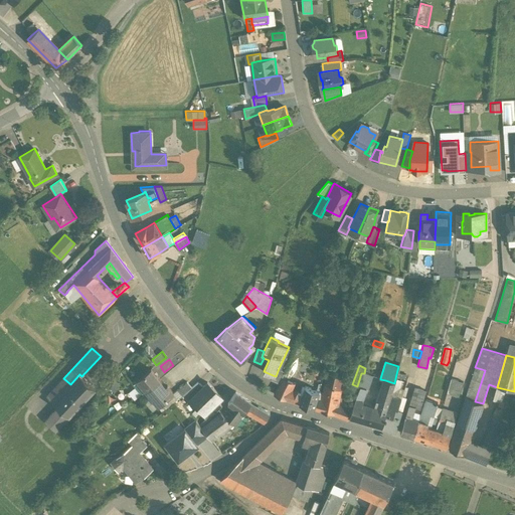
[(475,367),(466,398),(475,401),(485,370),(475,367)]
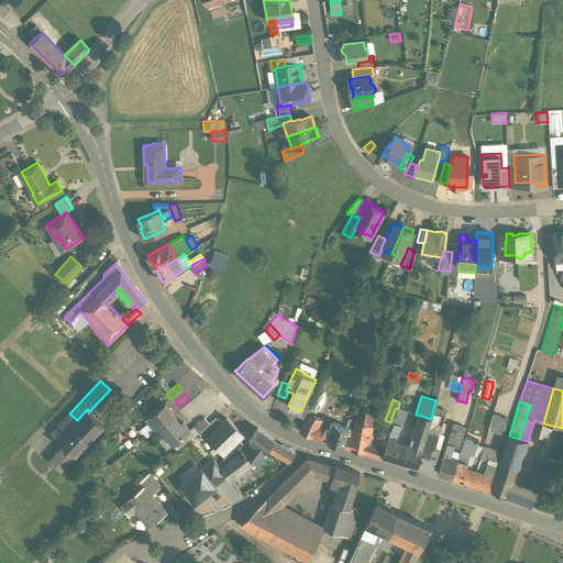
[(305,403),(301,411),(298,410),(296,415),(305,419),(306,418),(308,414),(311,406),(305,403)]
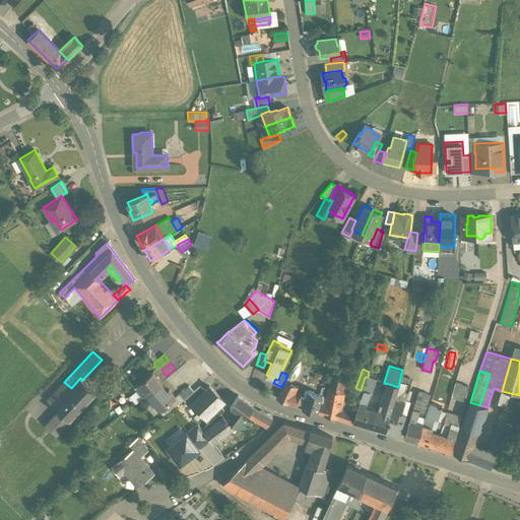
[(161,383),(152,373),(140,383),(148,393),(161,383)]
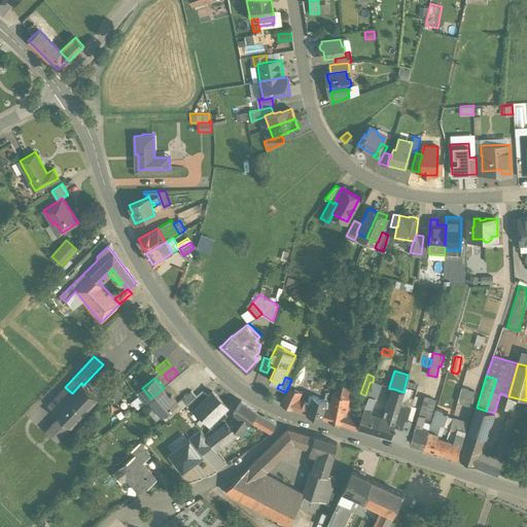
[(373,382),(370,382),(365,395),(369,396),(369,395),(375,398),(380,384),(373,382)]
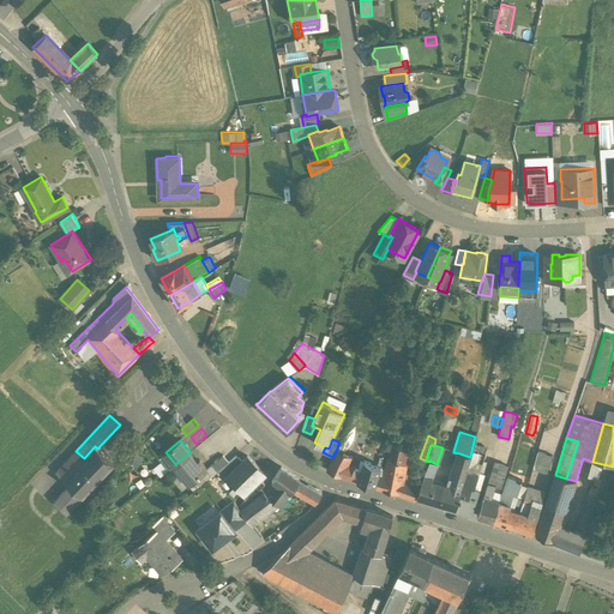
[(95,446),(84,458),(76,451),(55,473),(70,485),(54,501),(66,513),(113,463),(97,449),(95,446)]
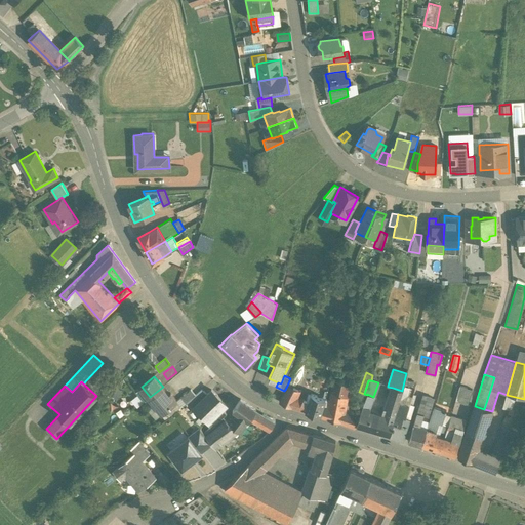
[(416,385),(404,381),(402,391),(401,394),(412,397),(416,385)]
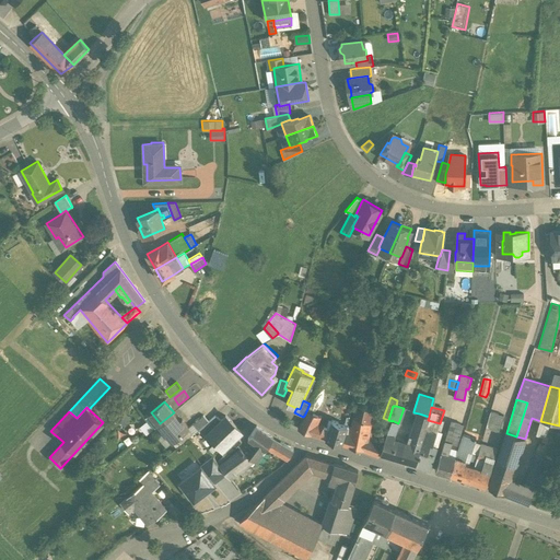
[(371,412),(356,409),(353,418),(369,422),(371,412)]
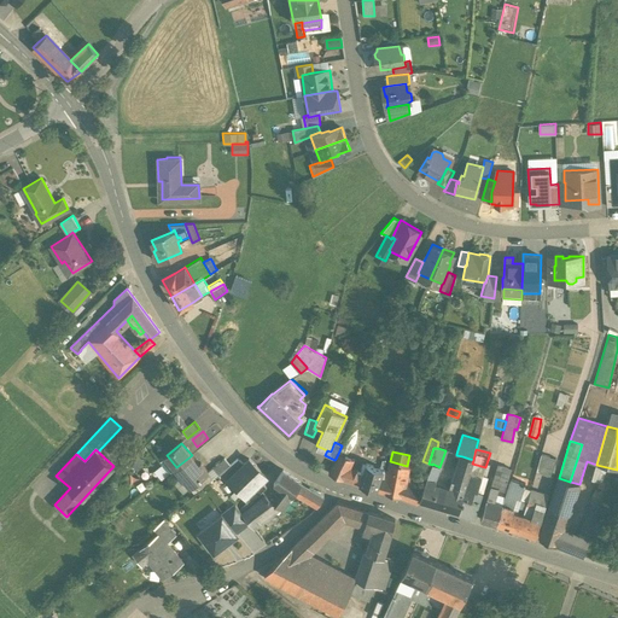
[(353,460),(338,454),(336,459),(334,460),(328,473),(343,479),(351,482),(356,471),(348,468),(353,460)]
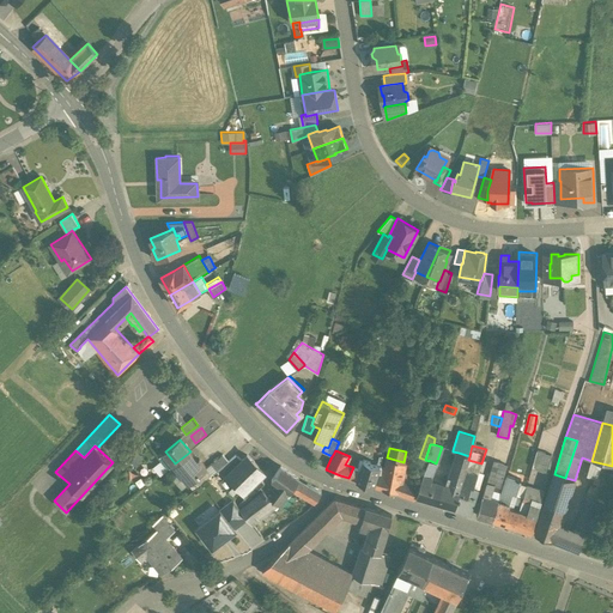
[(190,451),(175,463),(190,481),(207,468),(199,459),(196,461),(190,451)]
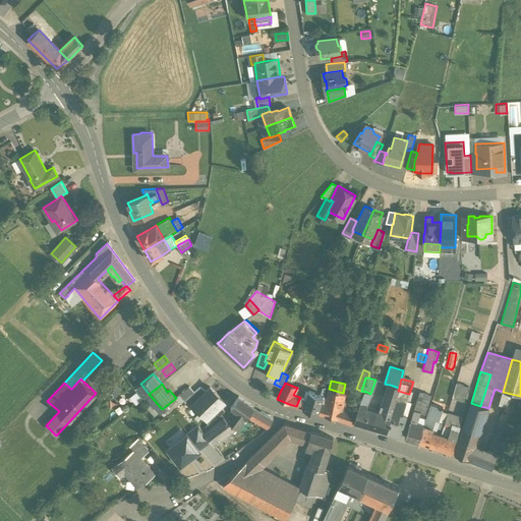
[(469,387),(456,384),(452,398),(455,399),(464,401),(469,387)]
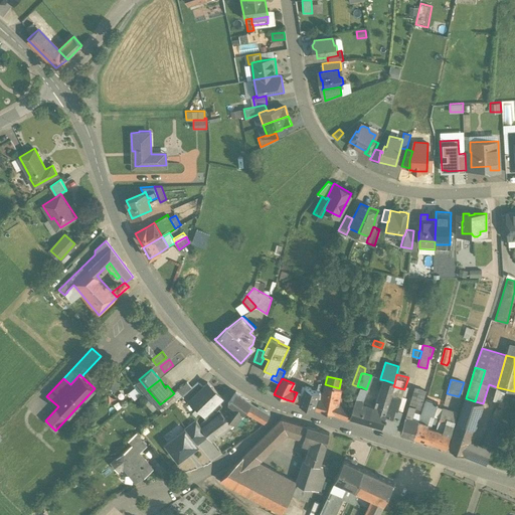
[(385,380),(377,404),(387,407),(387,406),(391,393),(393,386),(394,383),(385,380)]
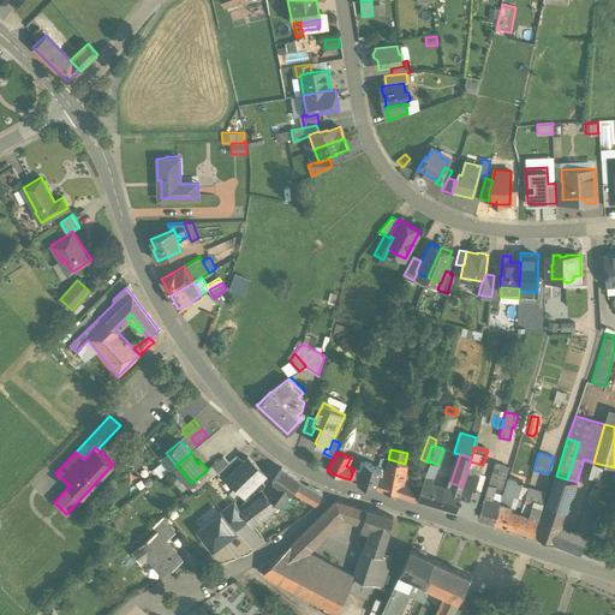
[(222,455),(210,465),(216,472),(218,472),(228,463),(222,455)]
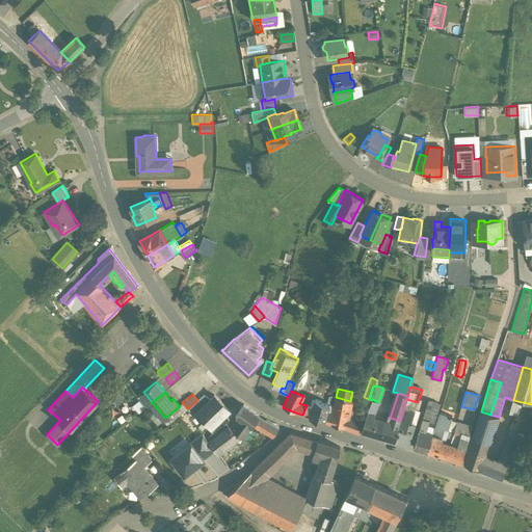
[(197,400),(188,408),(194,415),(196,413),(210,399),(205,395),(197,400)]
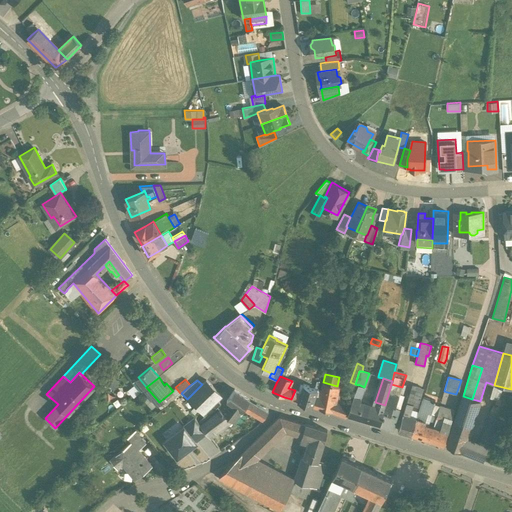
[(202,384),(189,397),(196,404),(213,387),(206,380),(202,384)]
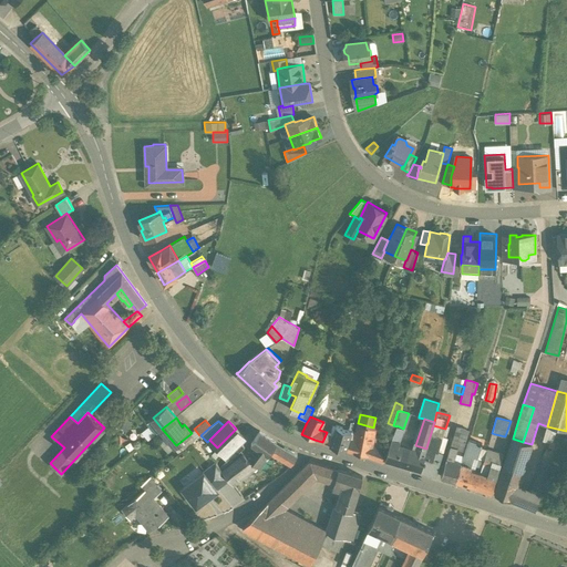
[(358,423),(356,433),(351,432),(349,440),(347,450),(367,456),(370,442),(371,442),(371,441),(372,434),(373,428),(358,423)]
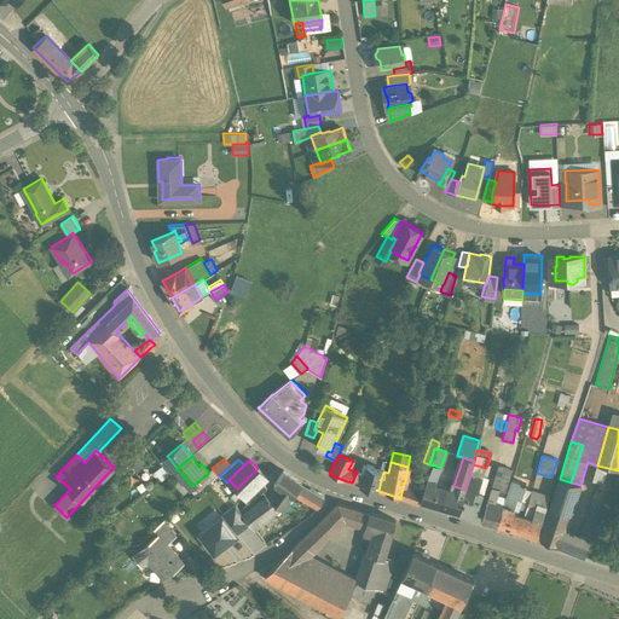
[(383,470),(366,464),(363,474),(357,472),(352,482),(379,491),(381,480),(383,472),(383,470)]
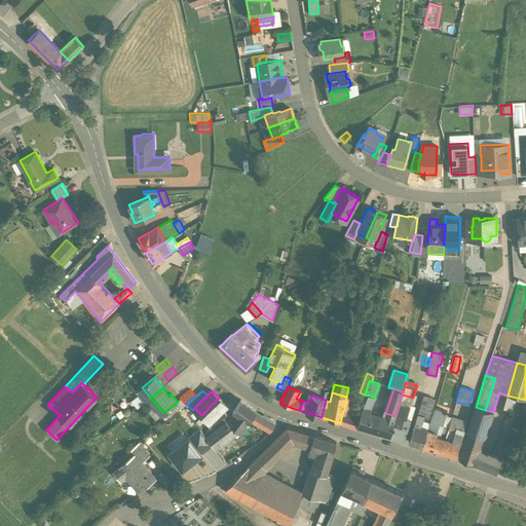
[(368,396),(363,407),(367,409),(371,406),(374,398),(368,395),(368,396)]
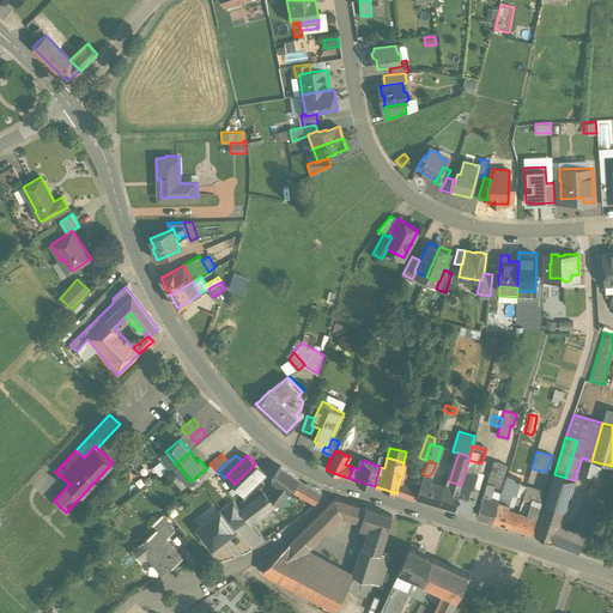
[(612,466),(592,461),(587,474),(595,478),(612,483),(612,466)]
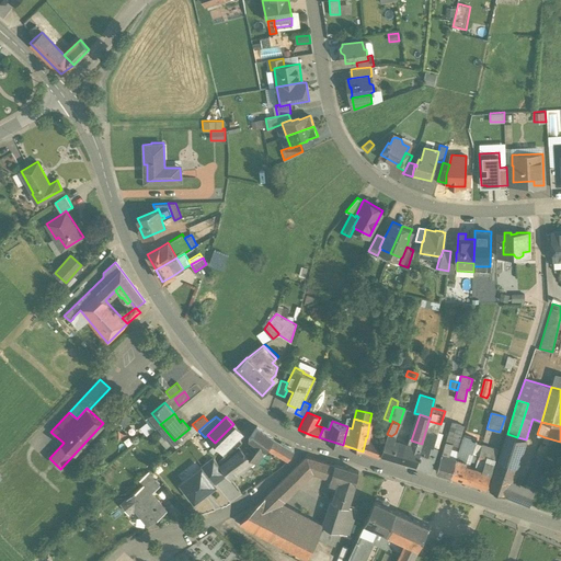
[(451,423),(445,441),(453,443),(453,444),(458,445),(465,426),(451,423)]
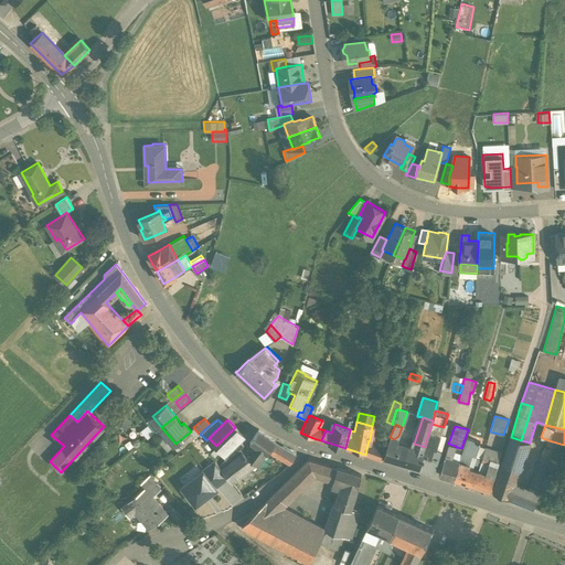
[(235,427),(216,446),(224,454),(225,455),(238,440),(244,436),(235,427)]
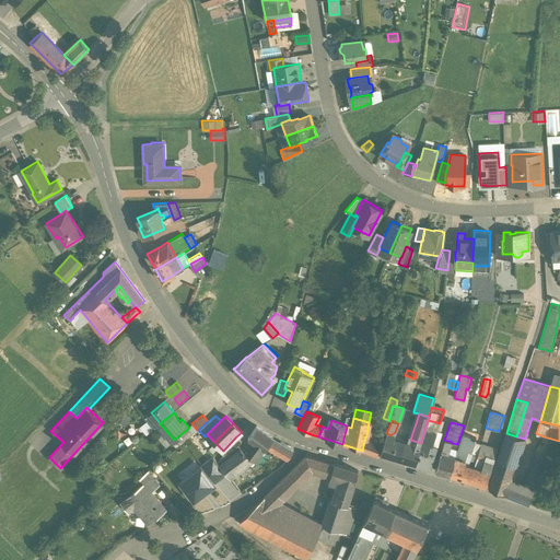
[(273,438),(256,426),(248,438),(251,440),(265,448),(265,450),(267,446),(276,451),(281,442),(272,438),(273,438)]
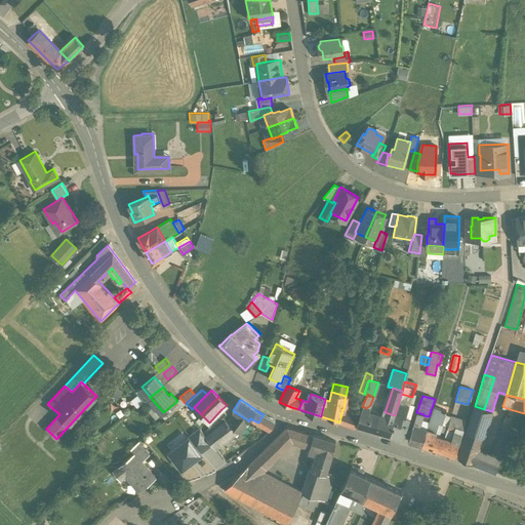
[(409,404),(399,401),(395,414),(405,417),(409,404)]
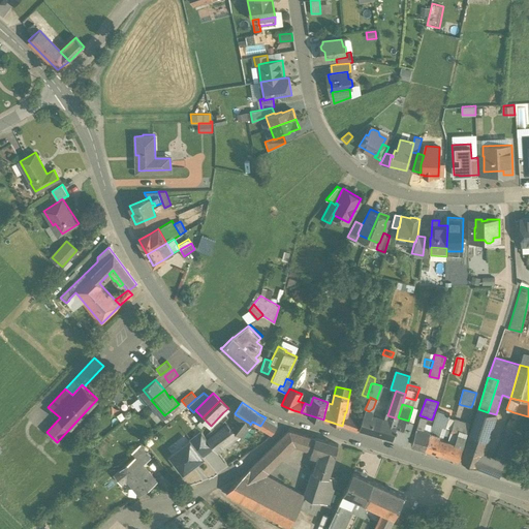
[(488,412),(478,409),(469,435),(486,441),(487,442),(496,414),(488,412)]
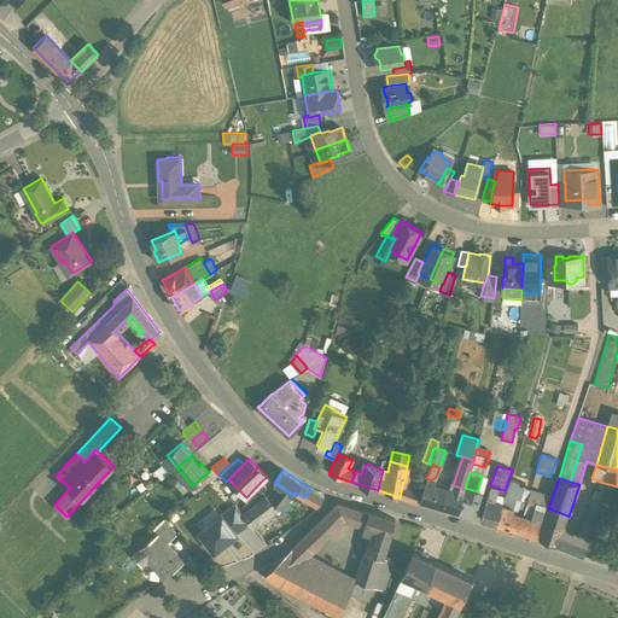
[(525,484),(511,479),(502,506),(501,509),(512,513),(517,499),(520,500),(525,484)]
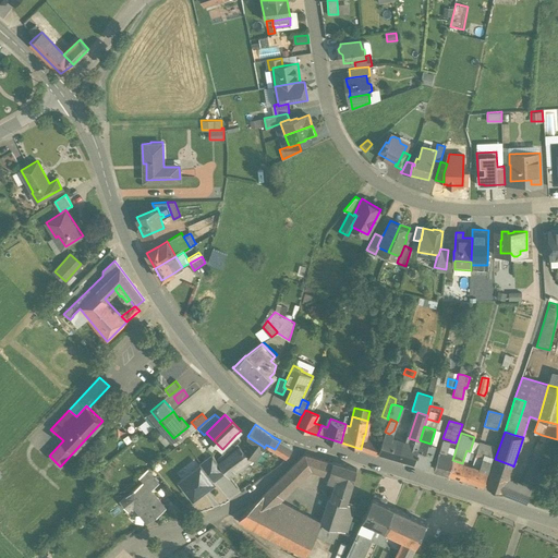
[(373,440),(367,439),(368,435),(365,434),(365,435),(364,435),(361,449),(378,456),(379,452),(381,444),(377,441),(373,440)]
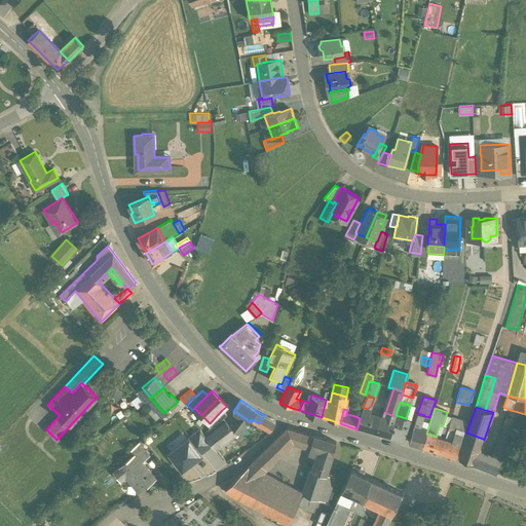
[(222,410),(210,423),(209,422),(207,424),(212,429),(227,414),(222,410)]
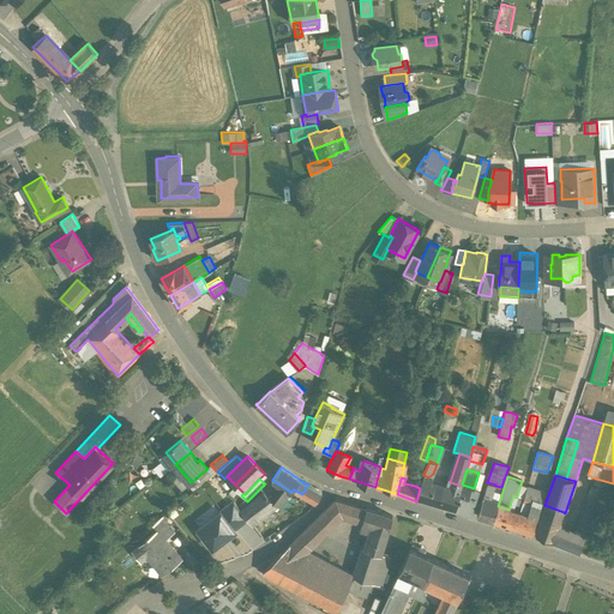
[(613,483),(596,479),(594,486),(603,489),(602,489),(603,491),(613,493),(613,483)]
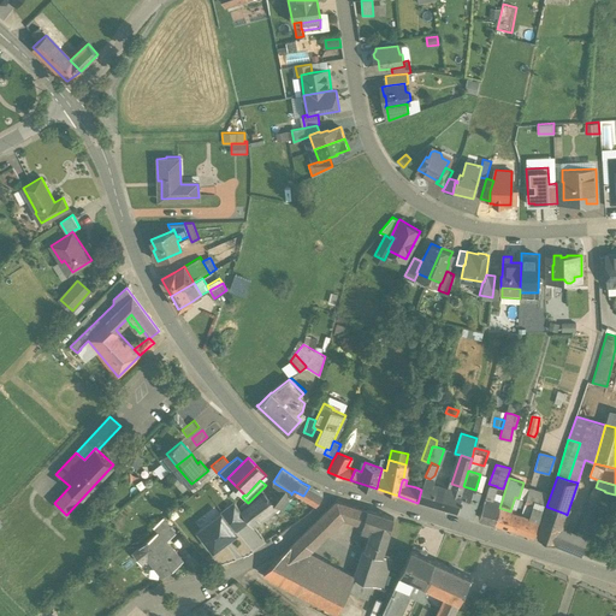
[(449,491),(424,483),(422,486),(421,490),(419,499),(457,510),(462,495),(461,493),(463,487),(451,484),(449,491)]
